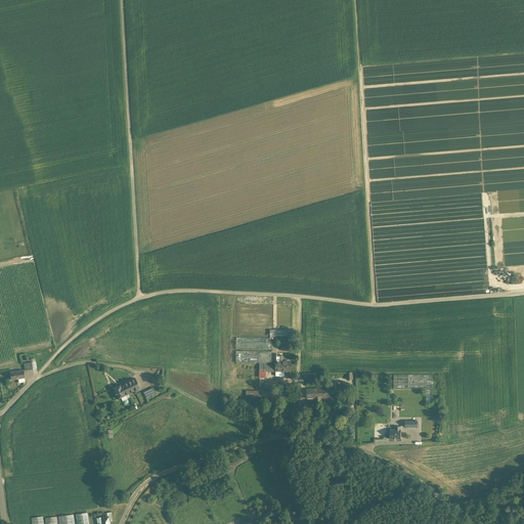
[(271,338),(235,337),(235,349),(271,349),(271,338)]
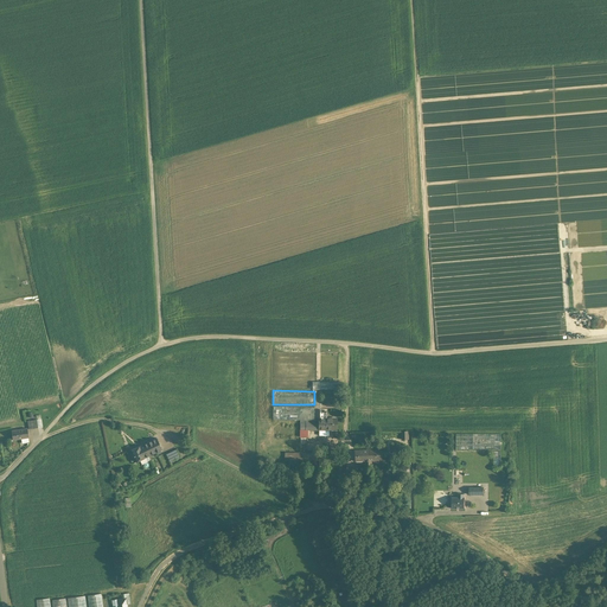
[(314,407),(273,407),(273,420),(300,420),(314,421),(314,407)]
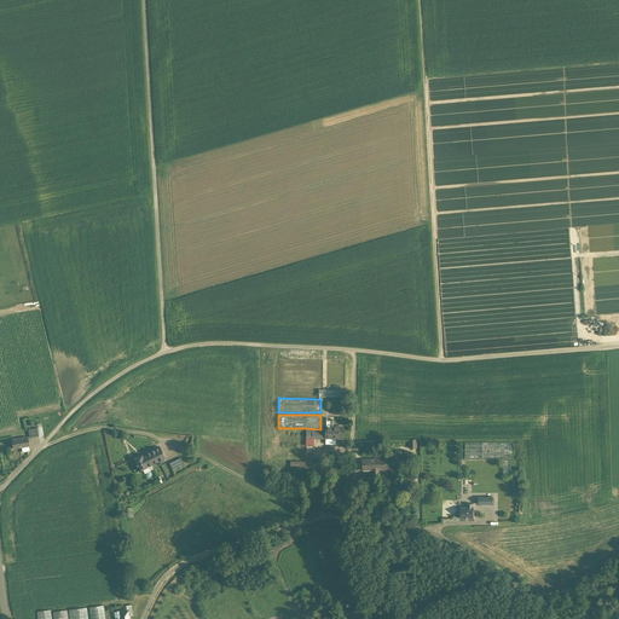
[(333,420),(325,420),(325,433),(325,439),(335,439),(335,438),(343,438),(343,427),(333,427),(333,420)]
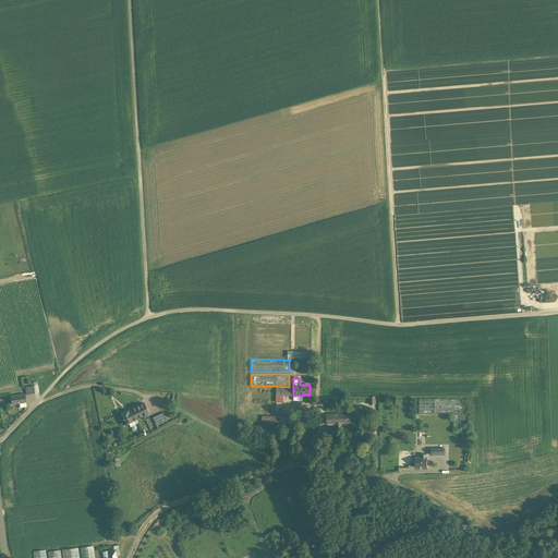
[(34,386),(25,387),(26,395),(35,393),(34,386)]
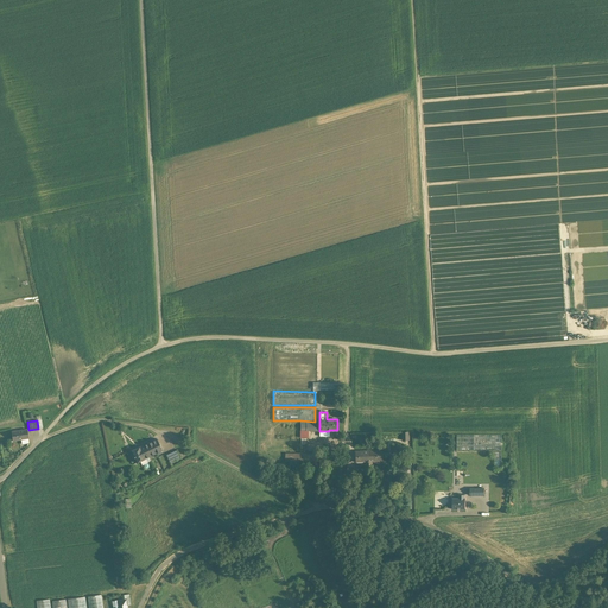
[(315,422),(301,420),(301,430),(306,430),(320,431),(320,425),(315,424),(315,422)]
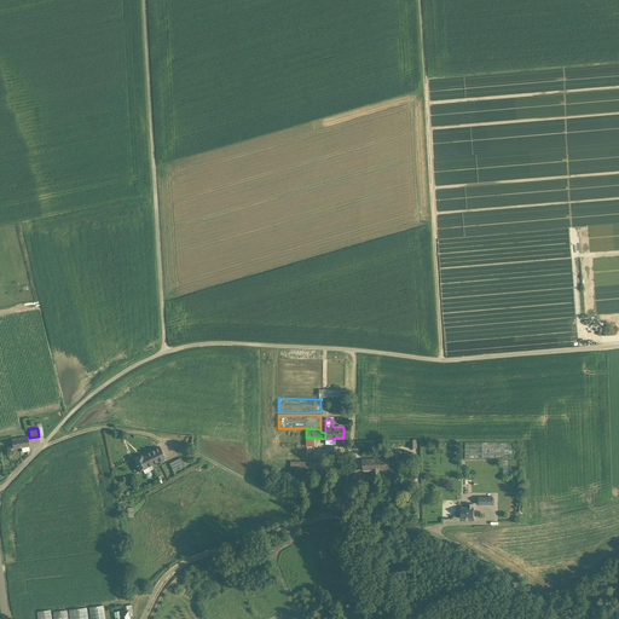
[(28,437),(12,439),(13,449),(22,447),(22,452),(23,452),(29,451),(28,437)]
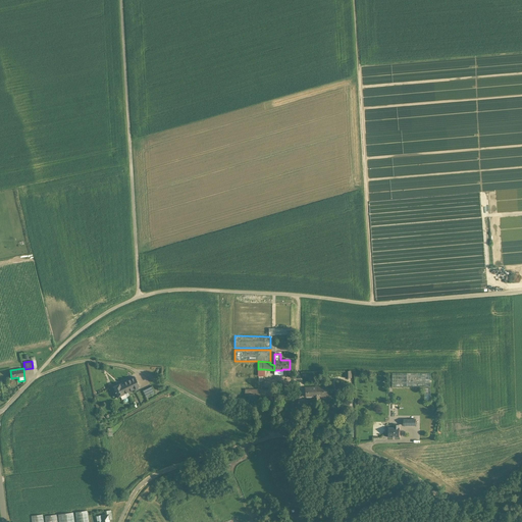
[(431,373),(393,373),(393,386),(430,386),(431,373)]
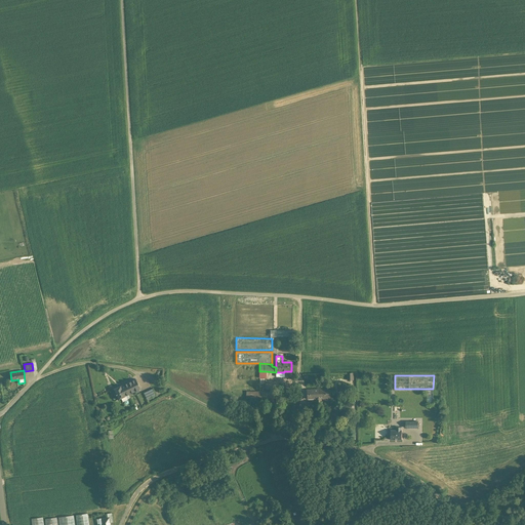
[(135,378),(121,386),(125,396),(140,389),(135,378)]
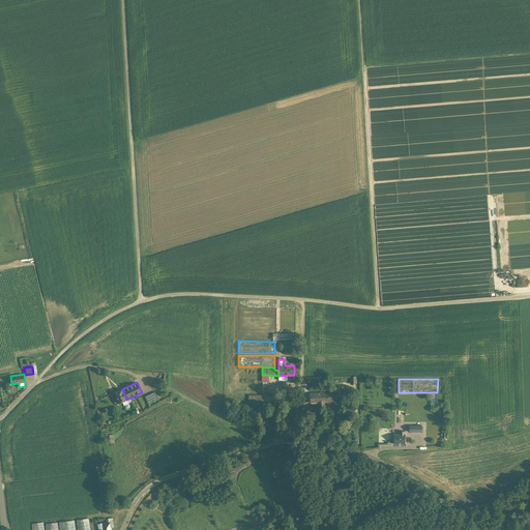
[(122,389),(115,393),(119,404),(126,400),(122,389)]
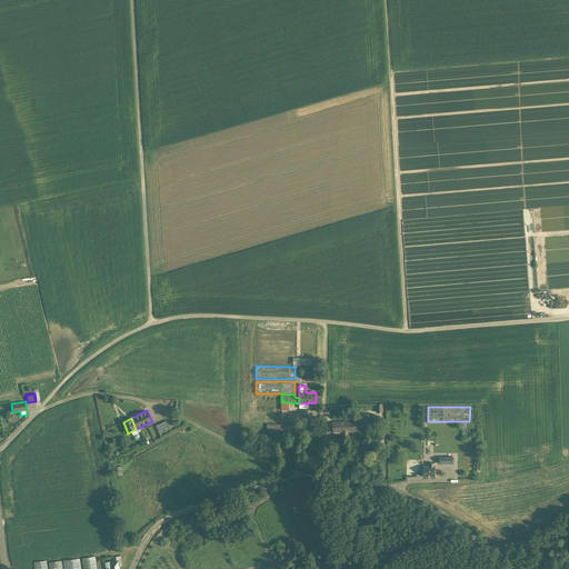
[(358,421),(332,422),(332,432),(343,431),(343,436),(348,436),(348,431),(358,431),(358,421)]
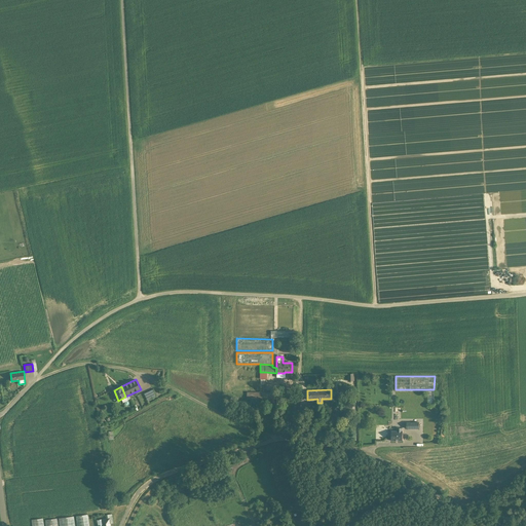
[(153,390),(145,395),(148,400),(155,396),(153,390)]
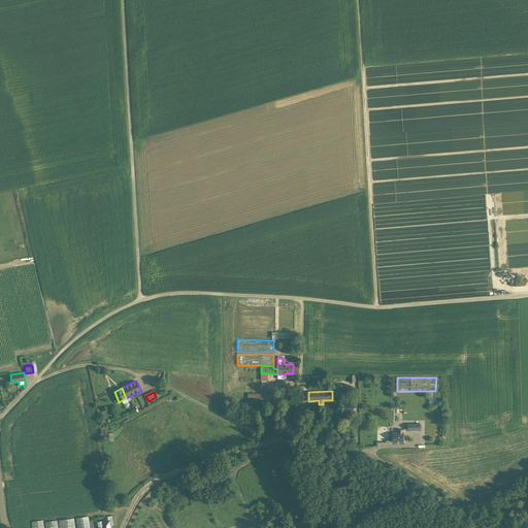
[(398,433),(393,433),(393,442),(404,442),(404,433),(398,433)]
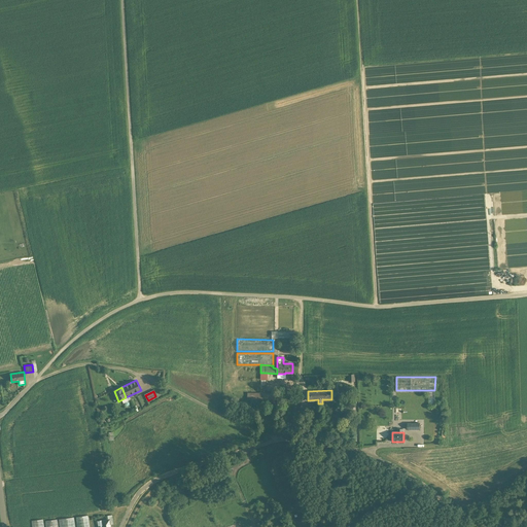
[(89,526),(88,516),(76,517),(76,526),(89,526)]
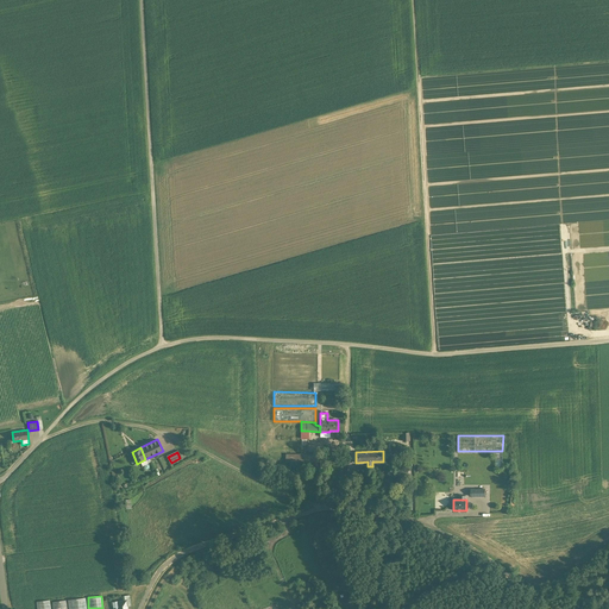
[(86,608),(86,598),(68,600),(68,608),(86,608)]
